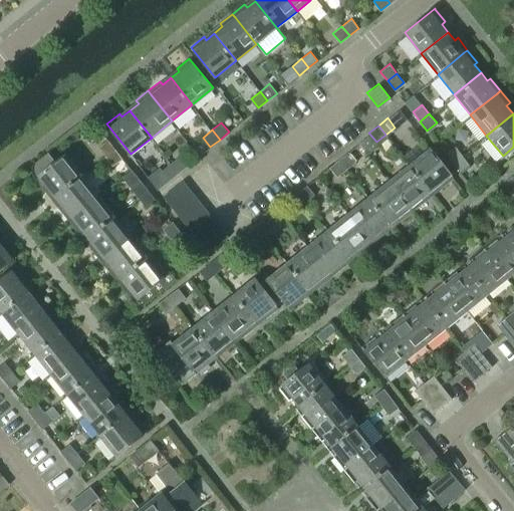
[(97,146),(105,155),(114,148),(107,139),(97,146)]
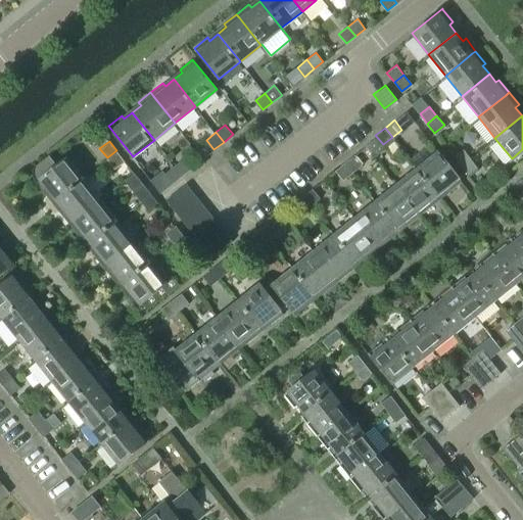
[(453,155),(461,164),(470,157),(462,148),(453,155)]
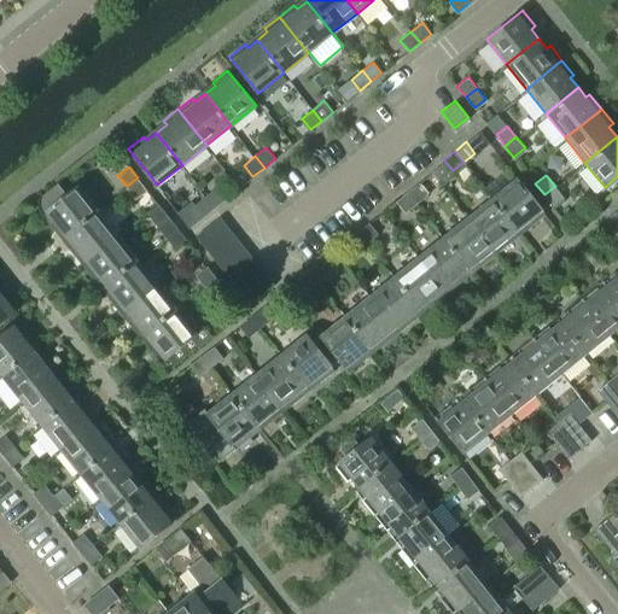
[(517,176),(491,197),(517,228),(528,221),(530,224),(546,212),(517,176)]
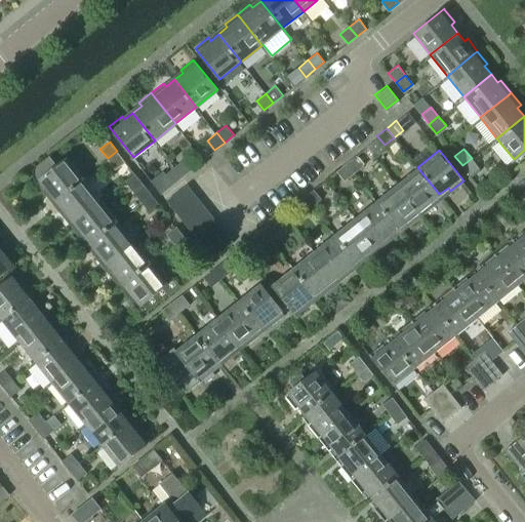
[(117,151),(108,158),(115,168),(125,160),(117,151)]
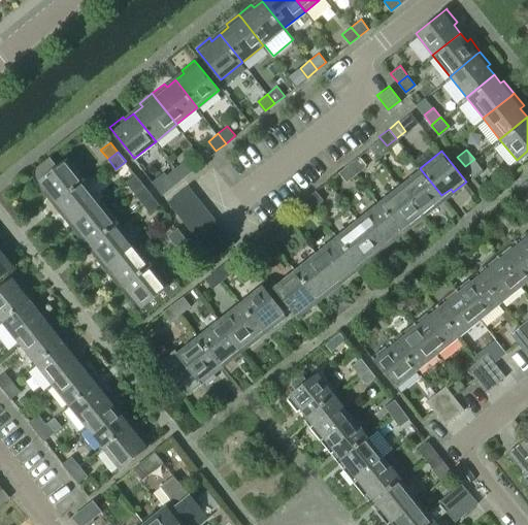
[(357,155),(347,162),(355,171),(364,164),(357,155)]
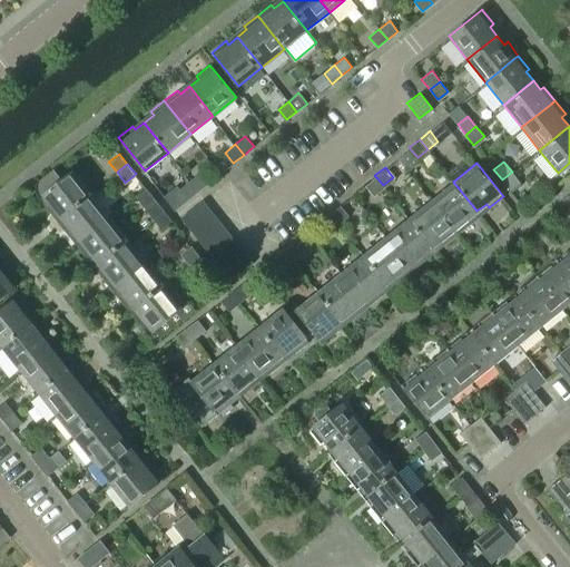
[(36,184),(35,189),(37,195),(39,196),(50,211),(53,208),(60,217),(90,193),(72,169),(58,182),(49,170),(39,179),(36,184)]
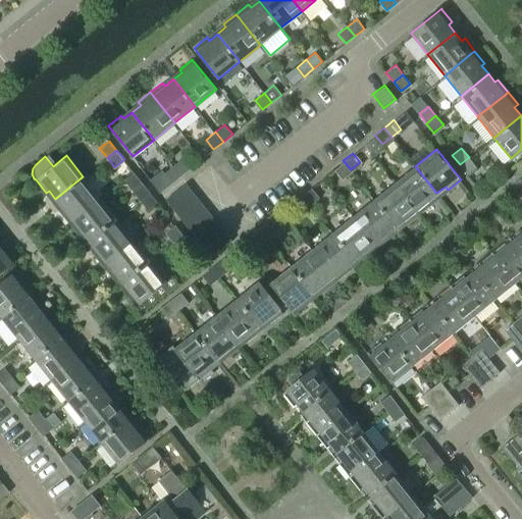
[(184,157),(174,165),(181,174),(191,167),(184,157)]
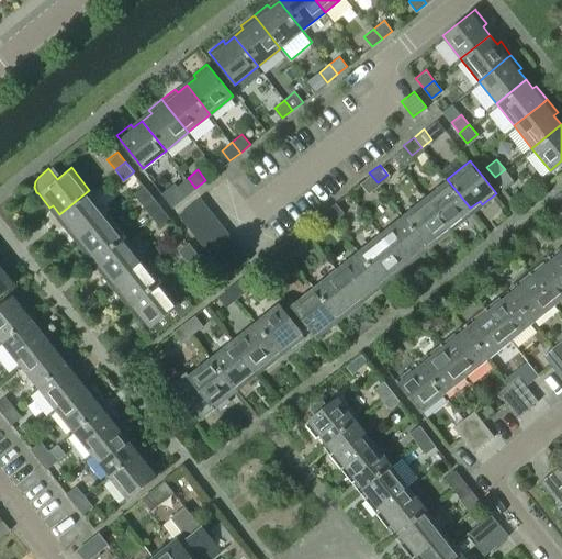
[(505,169),(495,177),(503,188),(513,179),(505,169)]
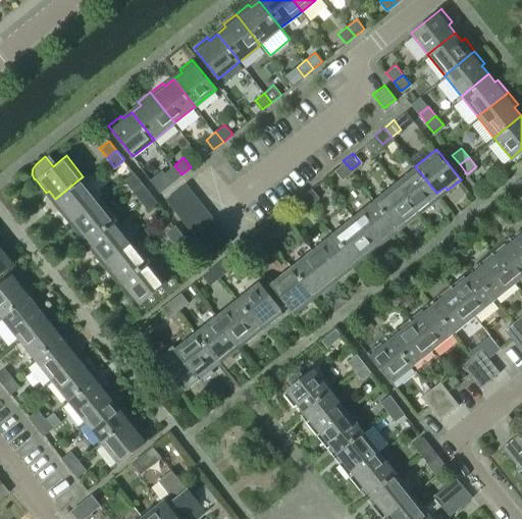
[(351,169),(343,160),(333,168),(341,177),(351,169)]
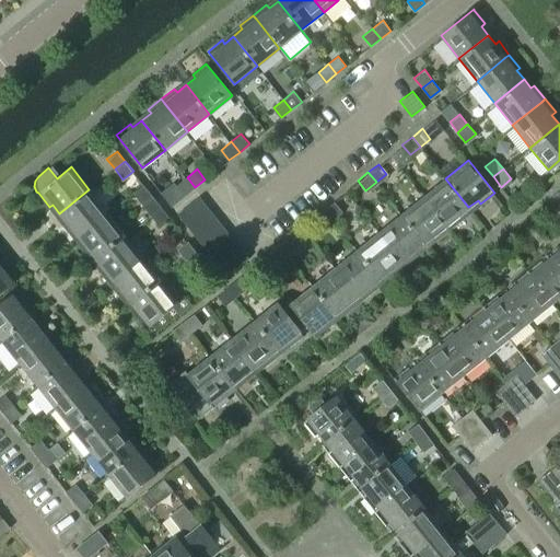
[(195,187),(187,177),(176,185),(185,195),(195,187)]
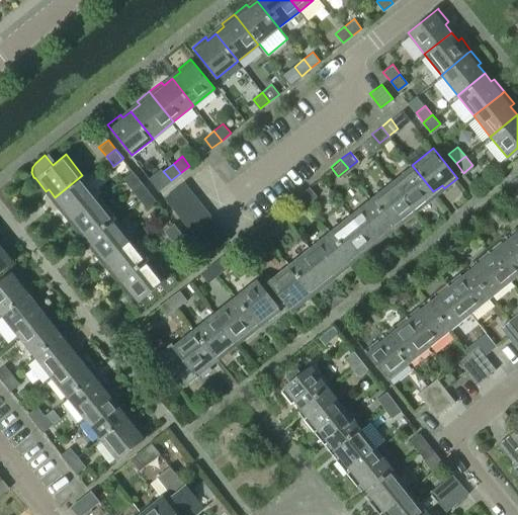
[(412,165),(392,181),(413,208),(416,211),(428,201),(425,198),(433,191),(412,165)]
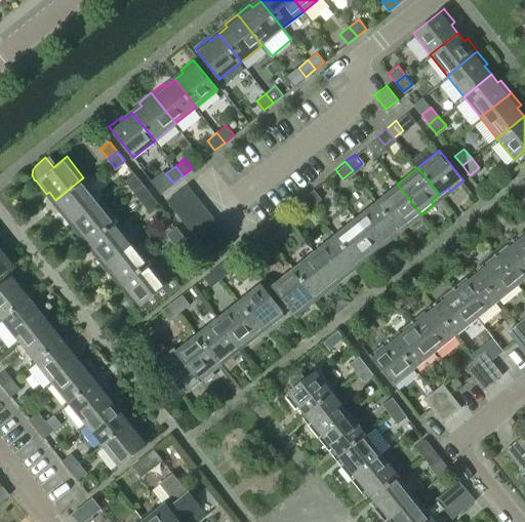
[(83,177),(55,200),(63,208),(59,210),(69,224),(73,221),(99,199),(83,177)]
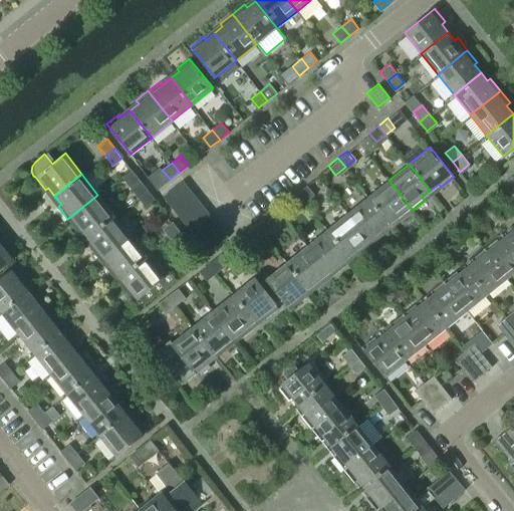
[(131,187),(138,196),(148,189),(140,179),(131,187)]
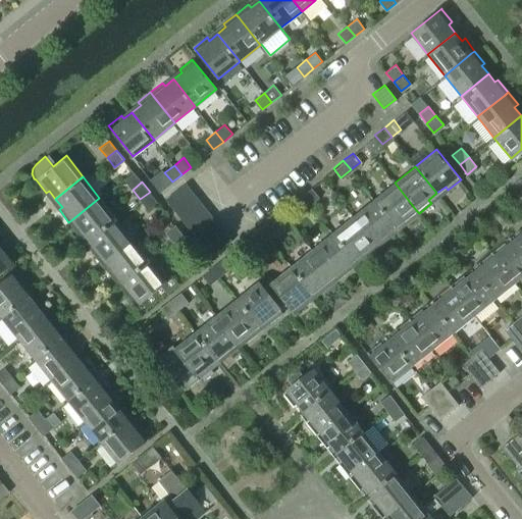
[(165,198),(173,208),(194,192),(186,182),(165,198)]
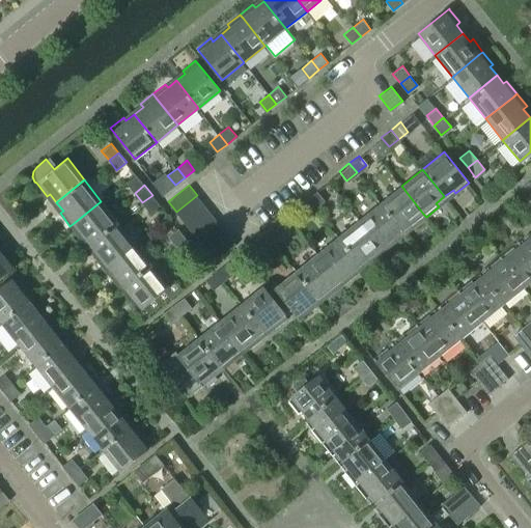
[(401,186),(380,202),(402,230),(411,223),(413,227),(426,217),(423,214),(401,186)]
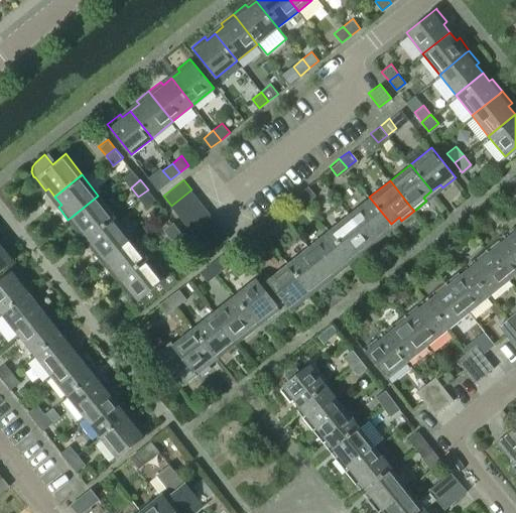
[(307,183),(297,191),(305,201),(314,194),(307,183)]
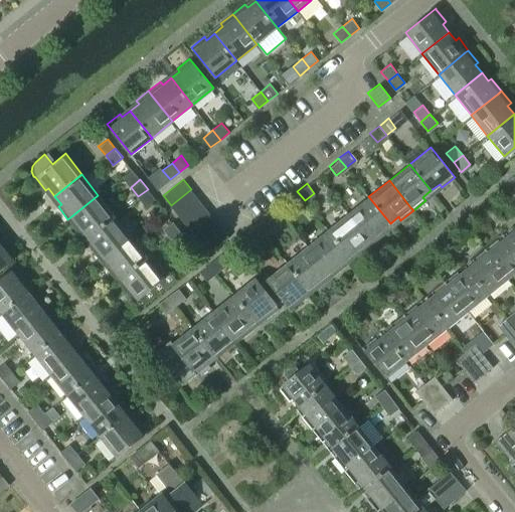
[(148,189),(138,196),(146,206),(155,198),(148,189)]
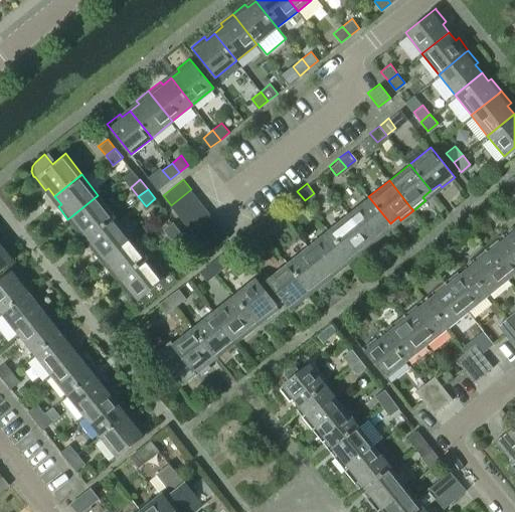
[(171,205),(178,214),(198,198),(191,189),(171,205)]
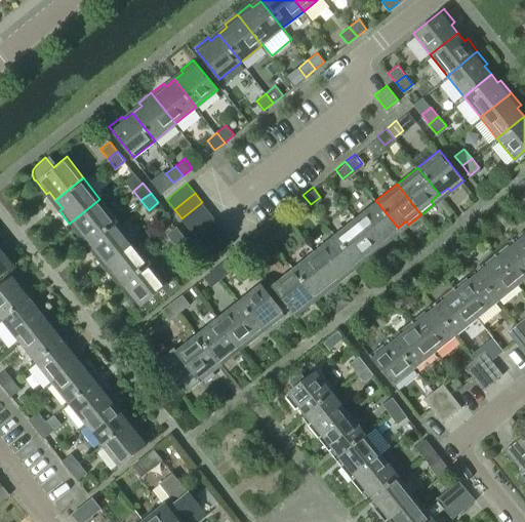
[(311,204),(303,195),(293,202),(300,211),(311,204)]
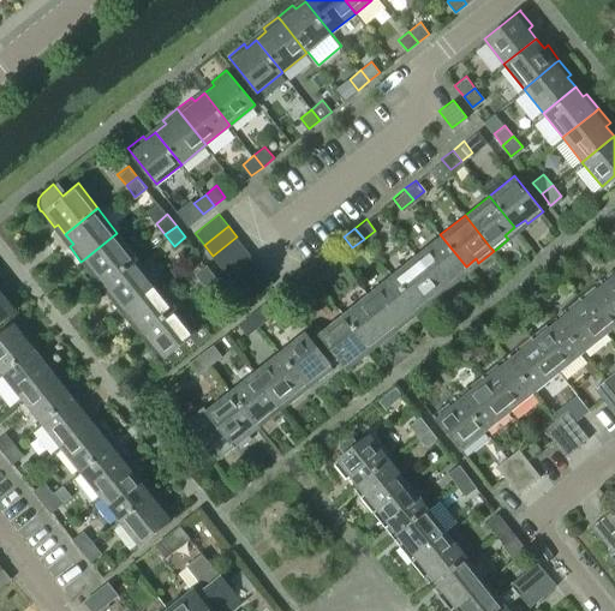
[(85,258),(81,262),(93,276),(96,273),(105,282),(137,257),(117,233),(85,258)]
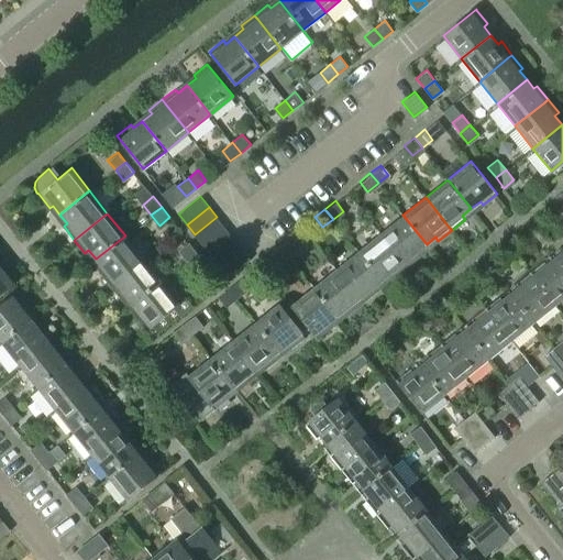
[(403,215),(381,232),(404,262),(407,265),(420,255),(418,251),(427,244),(403,215)]
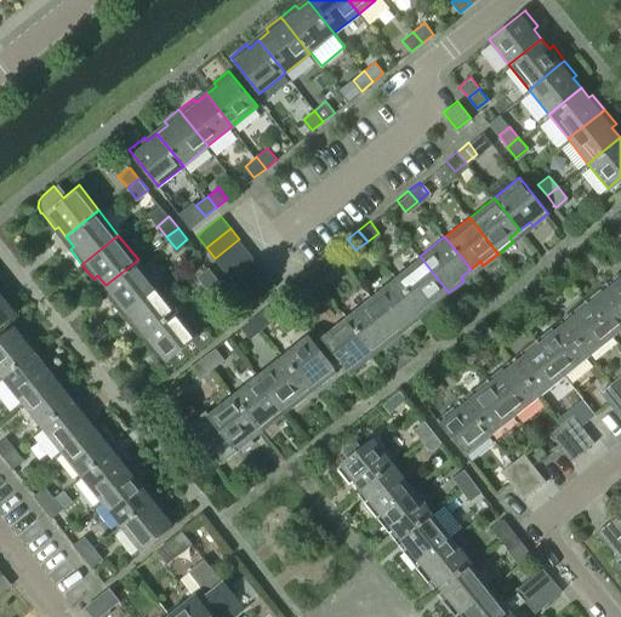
[(215,258),(224,269),(249,250),(239,239),(215,258)]
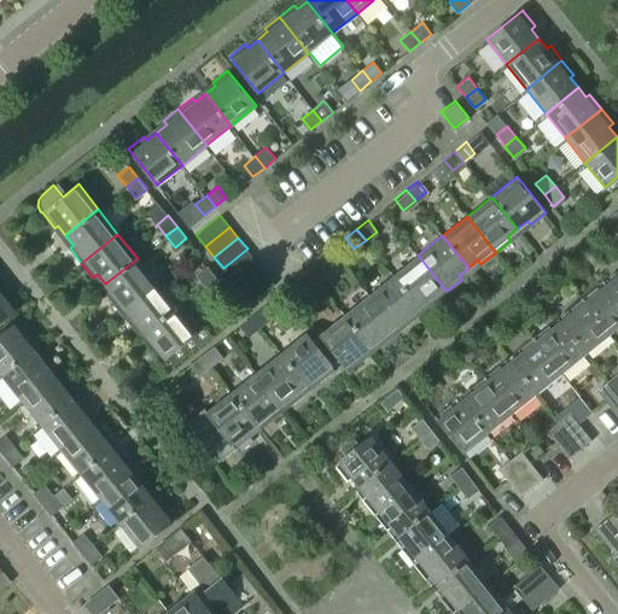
[(223,268),(232,279),(256,261),(248,249),(223,268)]
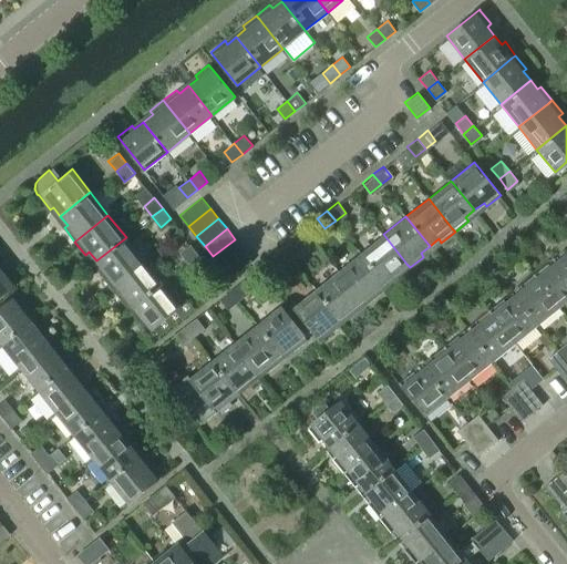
[(383,234),(361,253),(384,282),(393,275),(397,278),(410,267),(406,264),(383,234)]
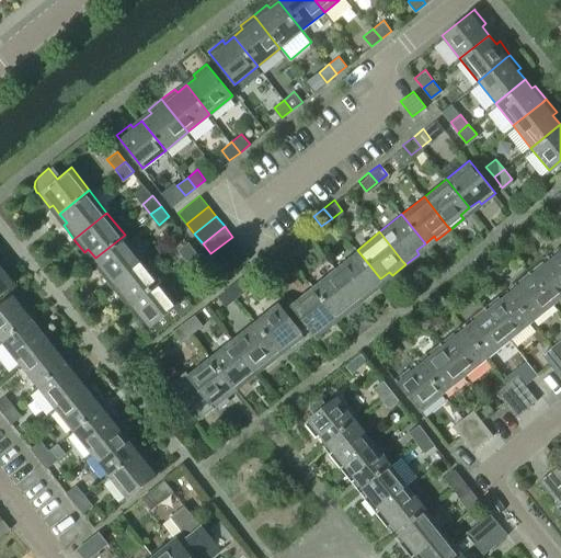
[(125,235),(95,258),(102,268),(99,270),(110,283),(113,281),(142,257),(125,235)]
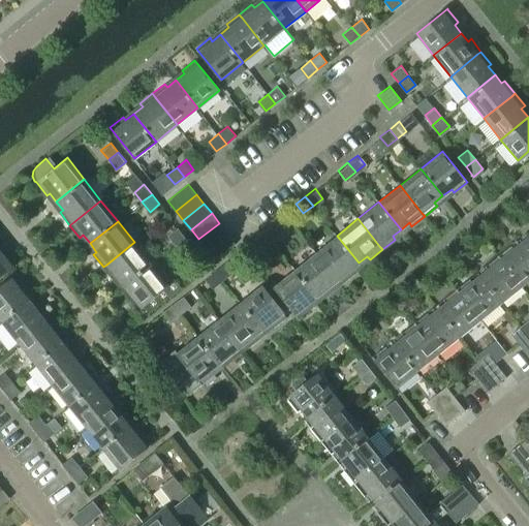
[(273,222),(263,229),(271,240),(281,231),(273,222)]
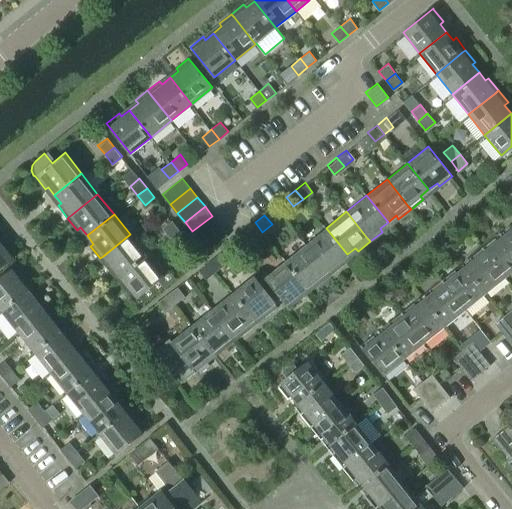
[(192,231),(199,241),(219,225),(212,216),(192,231)]
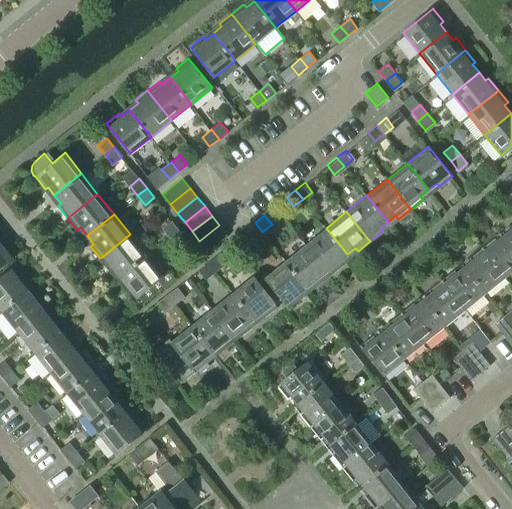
[(162,227),(170,236),(179,228),(172,219),(162,227)]
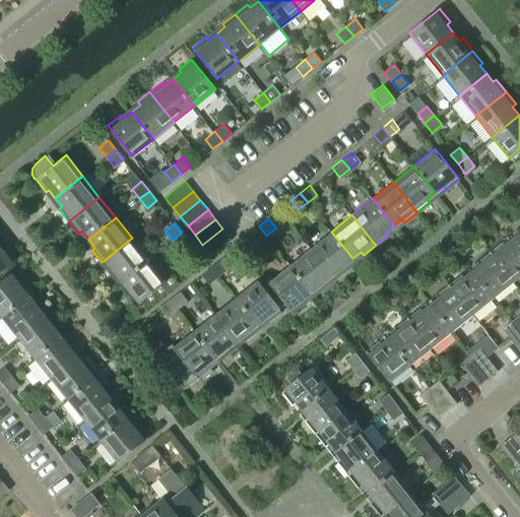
[(266,236),(259,225),(250,234),(257,243),(266,236)]
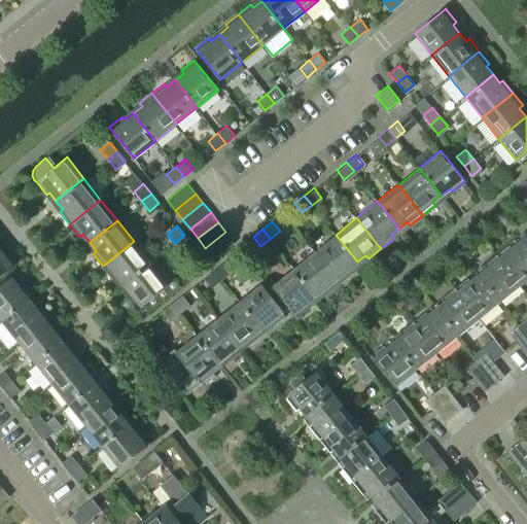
[(184,235),(175,243),(182,252),(192,245),(184,235)]
